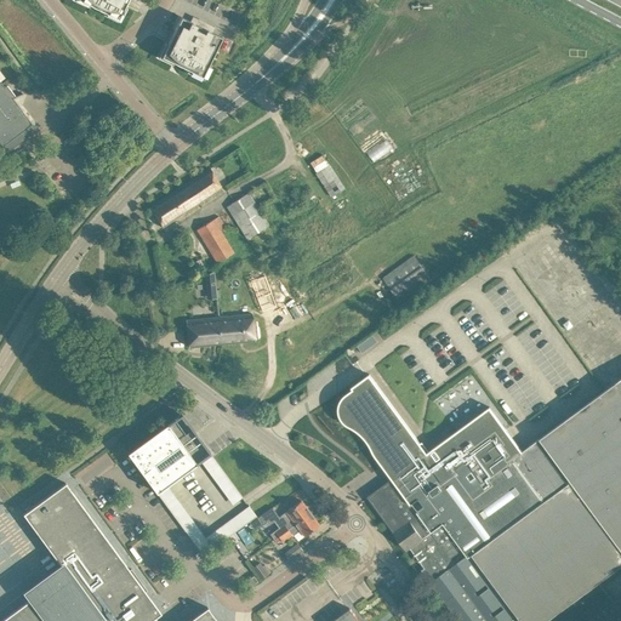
[(90,0),(89,4),(107,13),(108,13),(110,9),(121,13),(127,0),(90,0)]
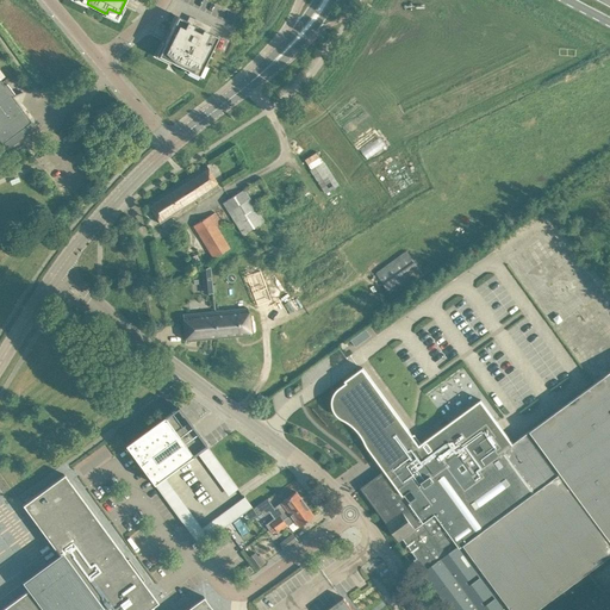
[(201,70),(218,36),(209,32),(211,26),(195,19),(193,24),(178,17),(161,50),(172,55),(169,61),(188,70),(191,64),(201,70)]
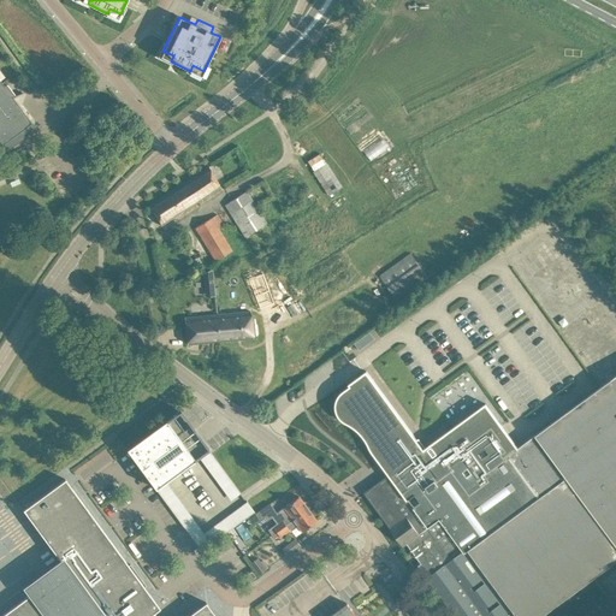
[(5,87),(0,80),(0,141),(3,146),(7,152),(21,141),(36,129),(33,123),(13,98),(23,94),(22,93),(15,96),(7,86),(5,87)]
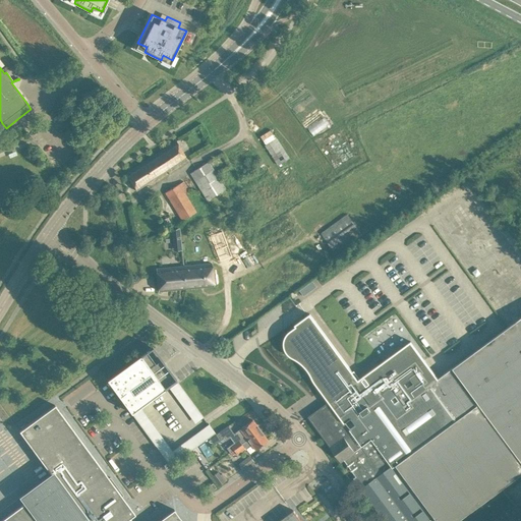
[(278,137),(266,146),(280,167),(292,159),(278,137)]
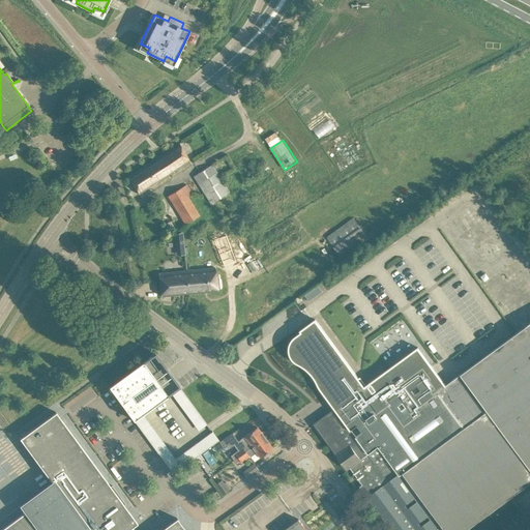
[(189,160),(179,143),(128,176),(139,194),(189,160)]
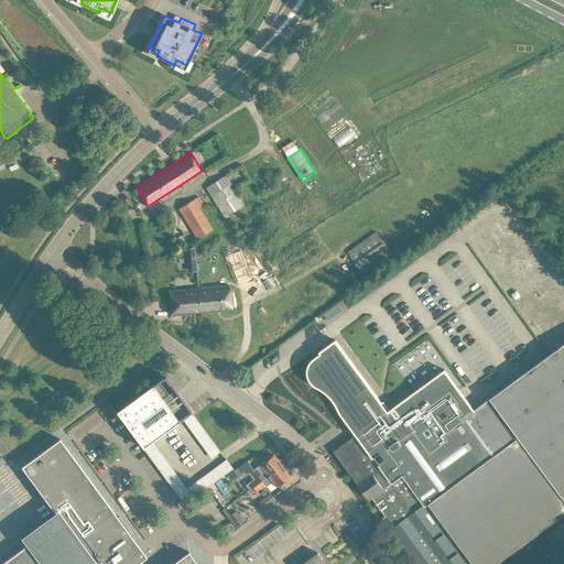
[(245,166),(232,171),(239,184),(250,180),(245,166)]
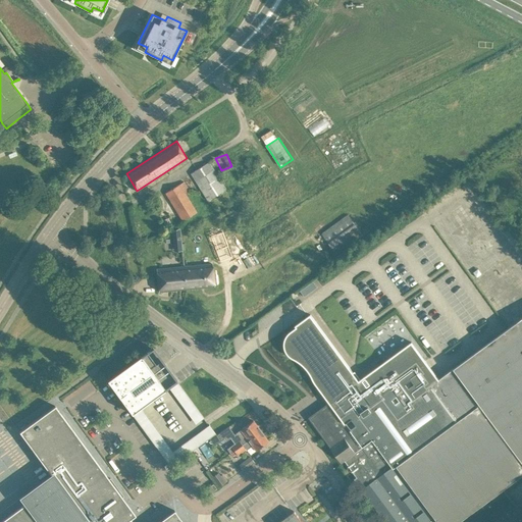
[(211,160),(191,172),(207,200),(226,188),(211,160)]
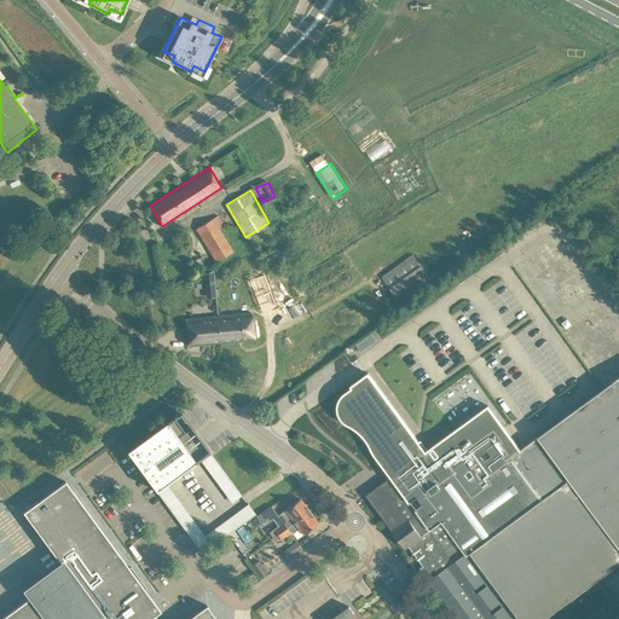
[(218,213),(196,226),(217,260),(232,252),(219,227),(224,224),(218,213)]
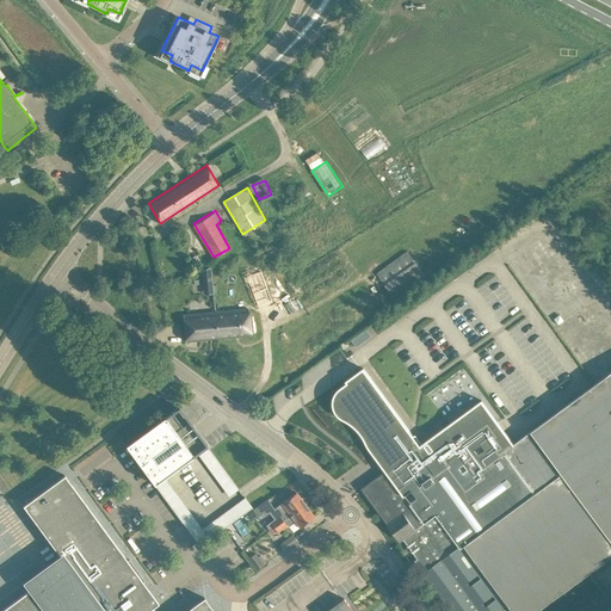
[(409,250),(376,273),(392,295),(425,271),(409,250)]
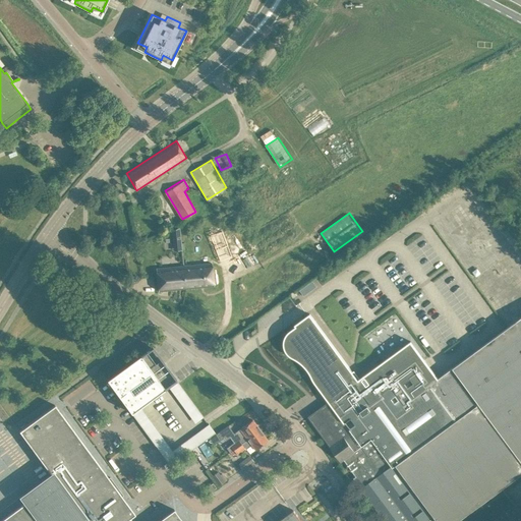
[(219,242),(213,244),(215,250),(227,246),(222,231),(216,233),(219,242)]
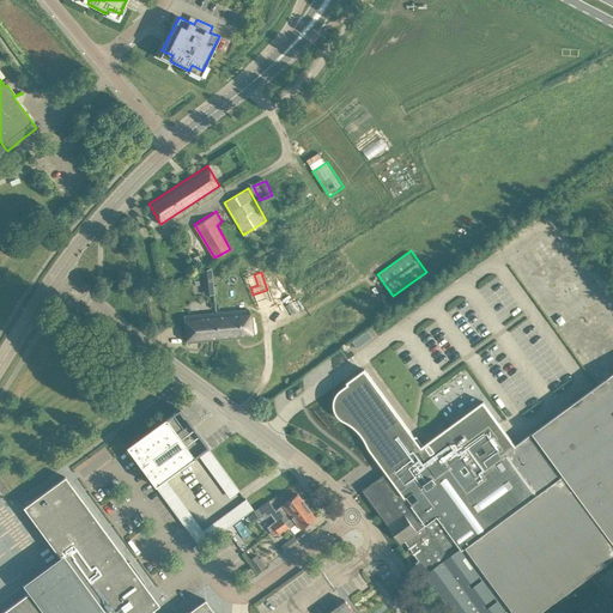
[(249,310),(217,313),(219,339),(252,337),(249,310)]
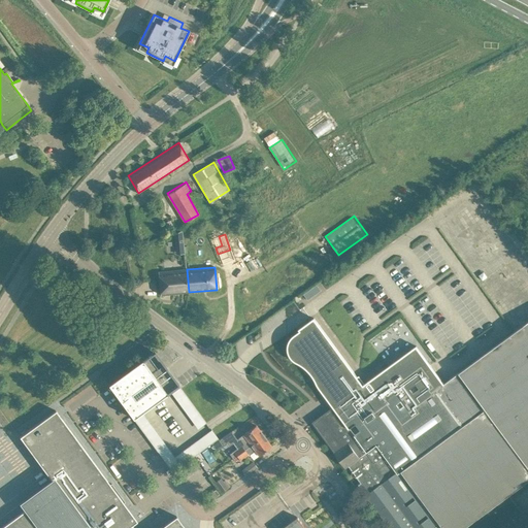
[(187,269),(158,272),(160,295),(189,292),(187,269)]
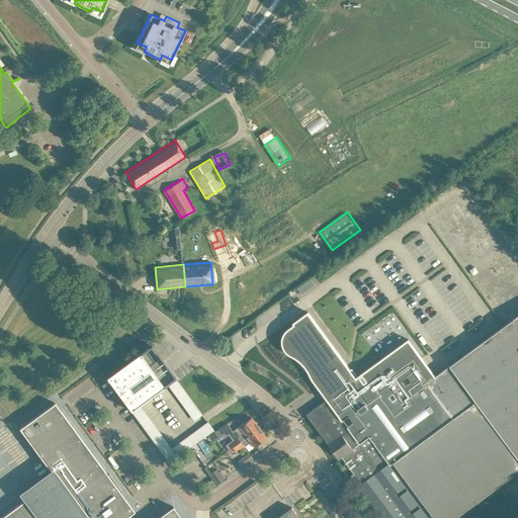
[(311,278),(296,287),(301,295),(316,286),(311,278)]
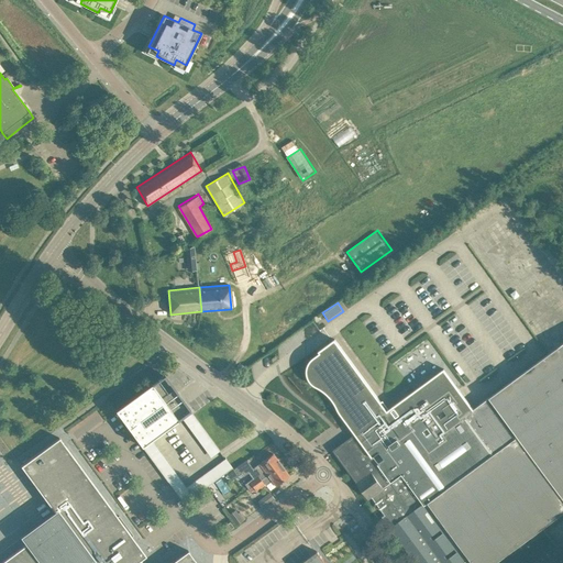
[(562,342),(473,409),(461,393),(462,392),(445,370),(389,411),(338,341),(306,365),(344,418),(349,415),(361,431),(333,451),(368,498),(371,497),(384,516),(383,517),(383,518),(405,501),(403,499),(412,493),(423,507),(428,504),(471,562),(531,562),(556,545),(547,532),(562,519),(562,342)]
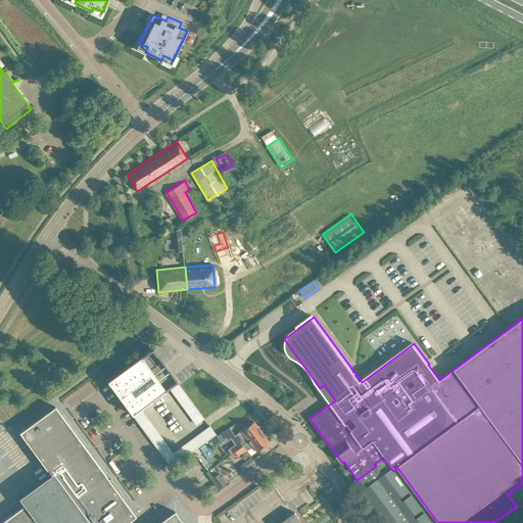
[(177,381),(153,348),(152,347),(146,352),(107,381),(132,415),(177,381)]
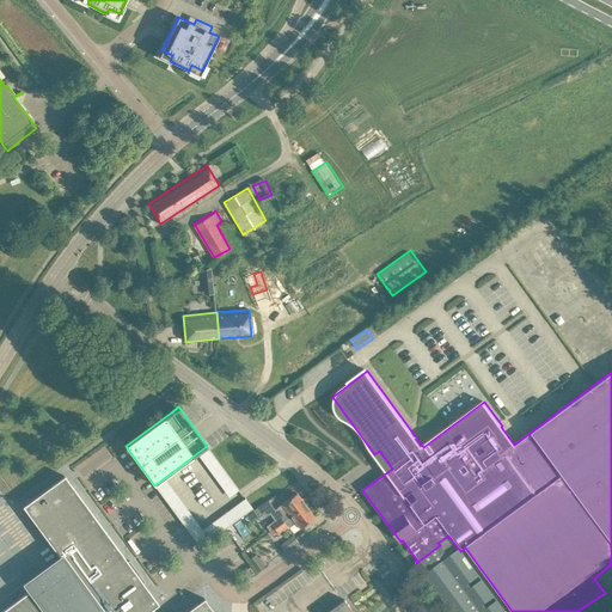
[(159,604),(144,583),(145,582),(129,561),(128,562),(65,476),(23,506),(69,570),(56,579),(54,577),(51,577),(49,580),(48,582),(49,585),(43,588),(40,583),(0,611),(214,611),(204,598),(184,611),(154,611),(152,609),(159,604)]
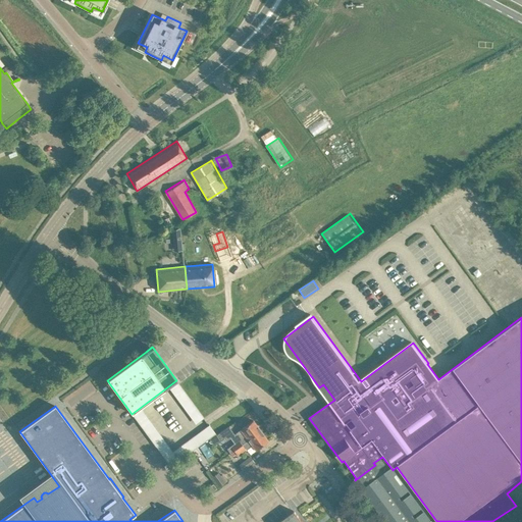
[(233,432),(224,438),(225,441),(230,437),(235,444),(226,449),(230,454),(261,431),(253,420),(235,434),(233,432)]
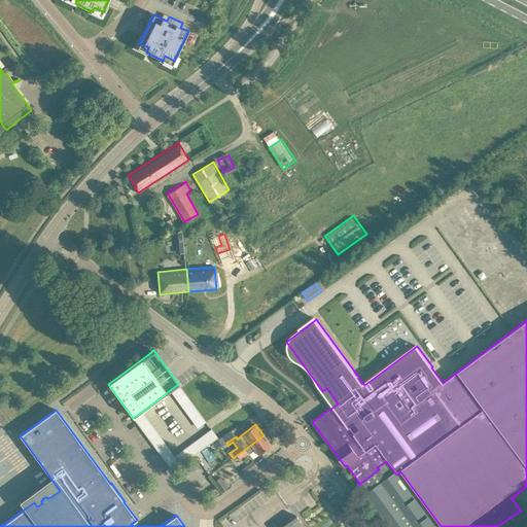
[(165,461),(165,462),(172,471),(192,456),(194,455),(217,437),(211,428),(210,428),(211,429),(174,456),(166,462),(165,461)]
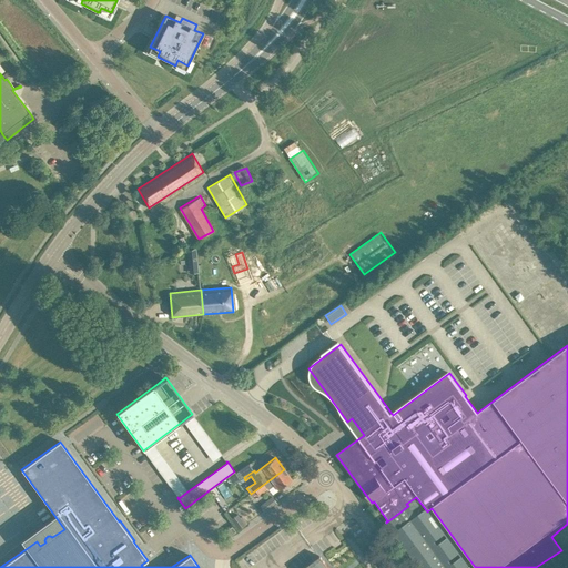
[(239,472),(235,474),(240,480),(254,470),(249,464),(239,472)]
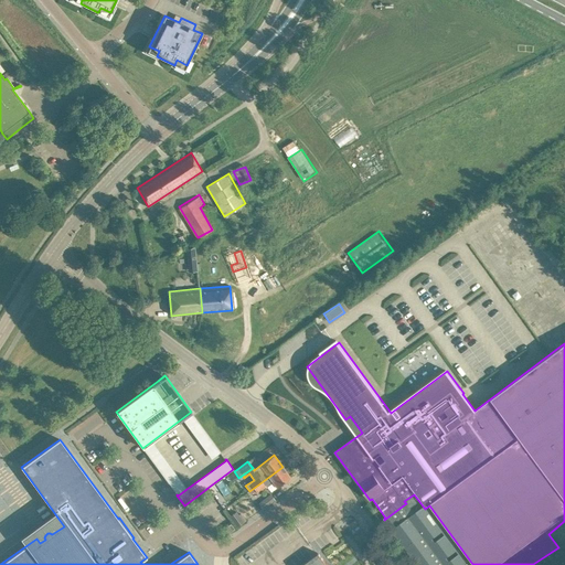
[(283,467),(249,491),(251,493),(255,490),(257,492),(265,487),(266,488),(273,482),(277,488),(290,478),(283,467)]
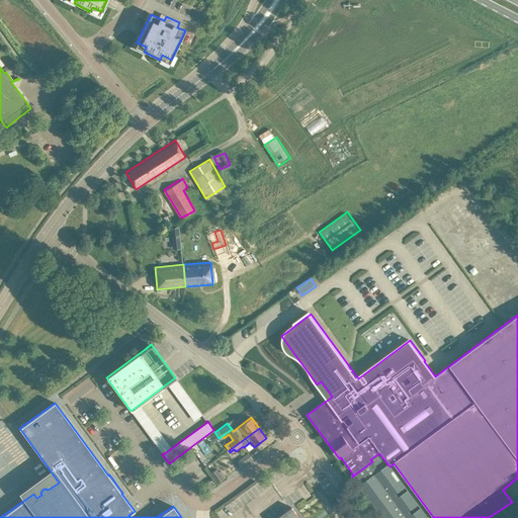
[(252,458),(248,453),(237,462),(241,466),(252,458)]
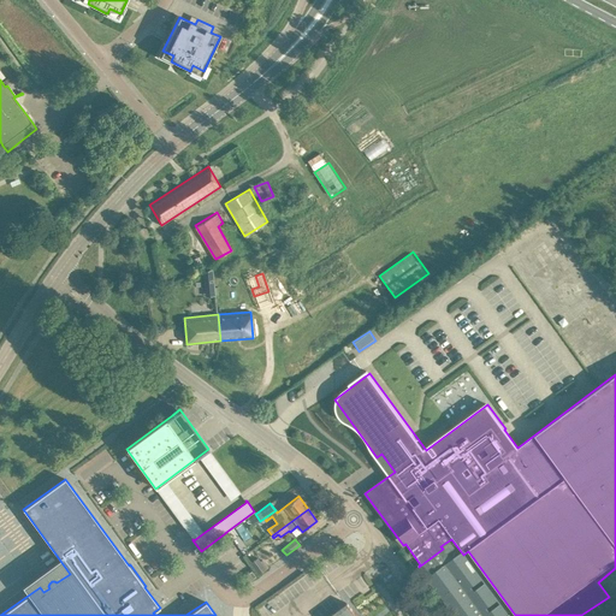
[(258,558),(250,563),(259,574),(266,569),(258,558)]
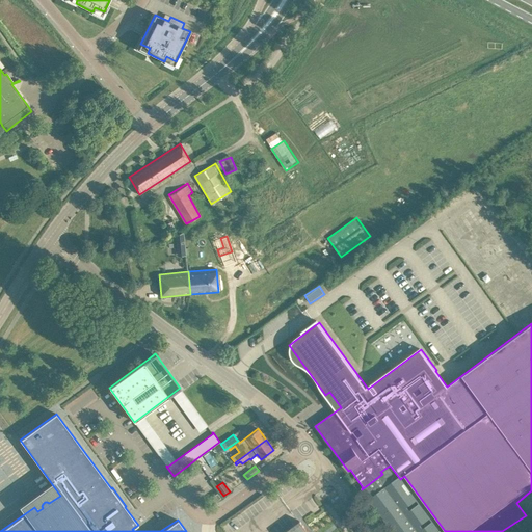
[(217,493),(209,499),(213,504),(221,498),(217,493)]
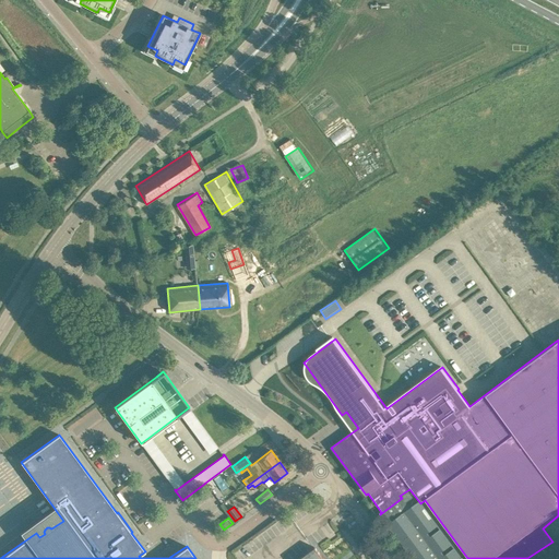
[(323,558),(316,547),(304,556),(299,558),(323,558)]
